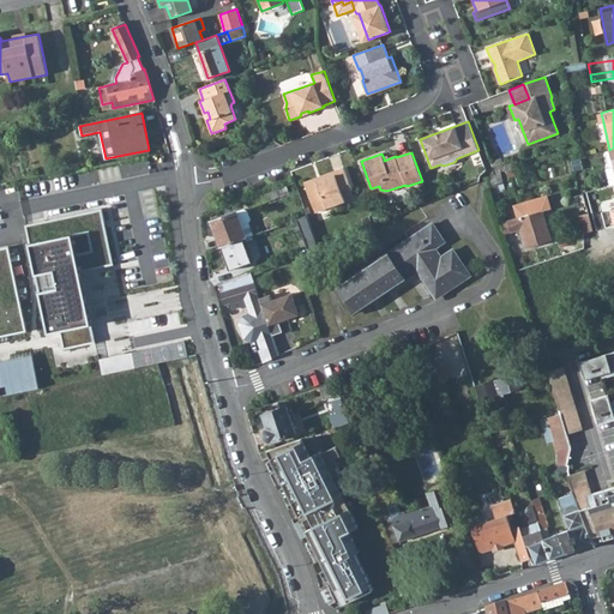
[(155,158),(138,162),(140,176),(158,173),(155,158)]
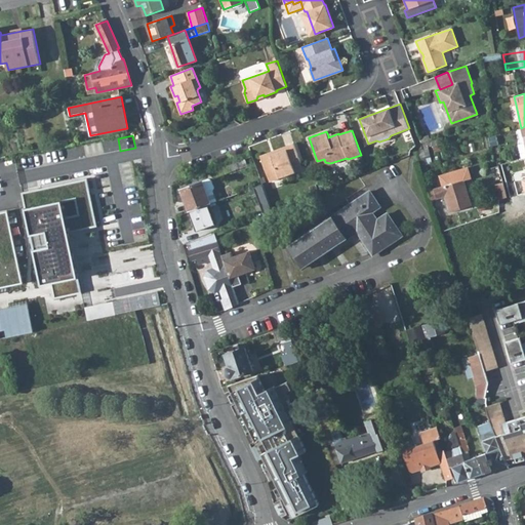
[(431,139),(433,147),(439,145),(443,144),(441,136),(431,139)]
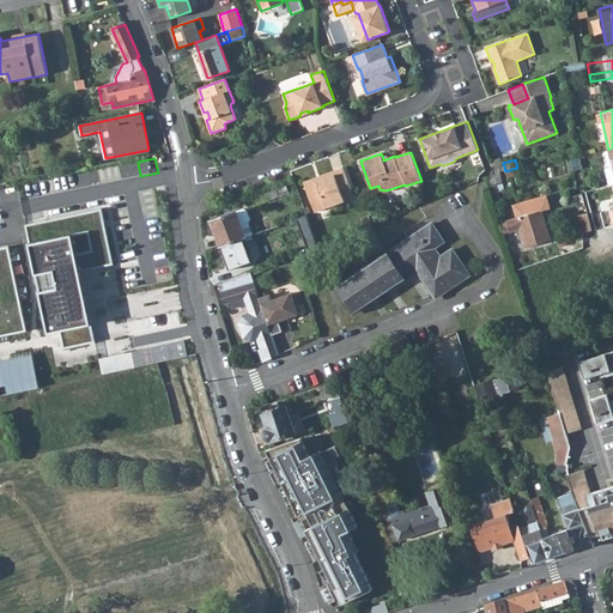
[(485,178),(487,186),(502,181),(497,164),(491,167),(493,175),(485,178)]
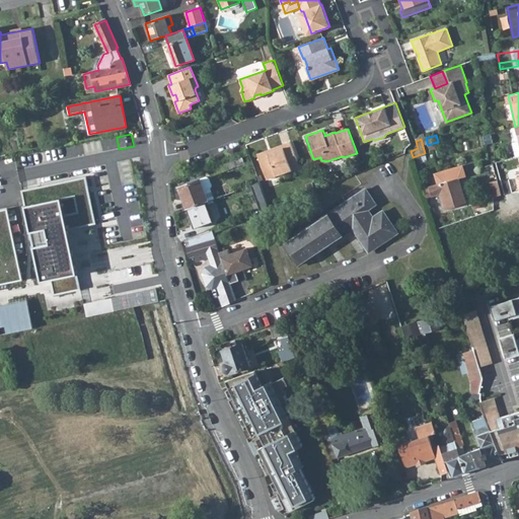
[(257,154),(267,179),(292,169),(291,165),(298,162),(291,142),(282,145),(283,148),(269,153),(268,150),(257,154)]
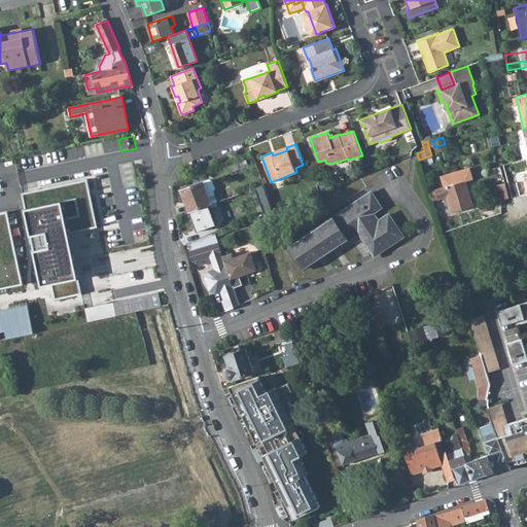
[(286,147),(272,152),(273,155),(287,150),(286,147)]
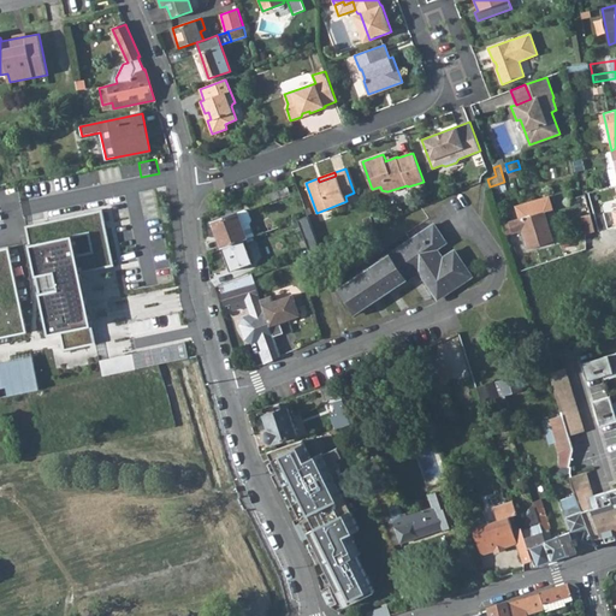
[(278,190),(280,197),(290,194),(288,187),(278,190)]
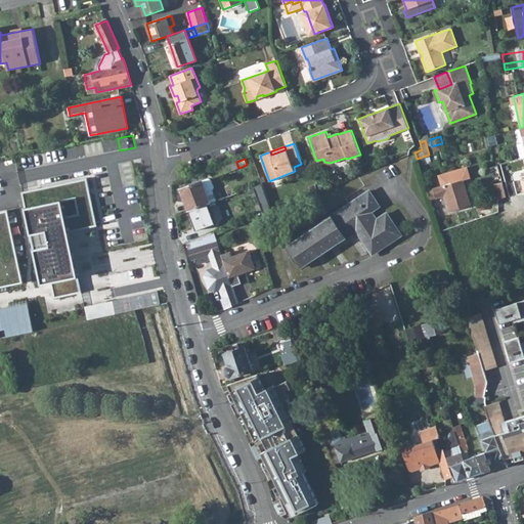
[(210,171),(213,178),(238,168),(236,162),(210,171)]
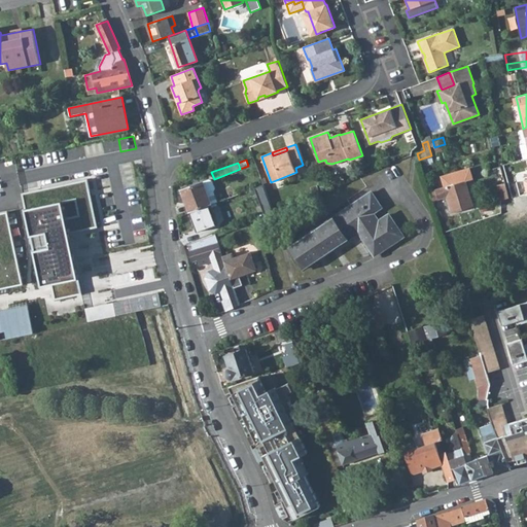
[(496,176),(498,184),(505,183),(503,175),(496,176)]
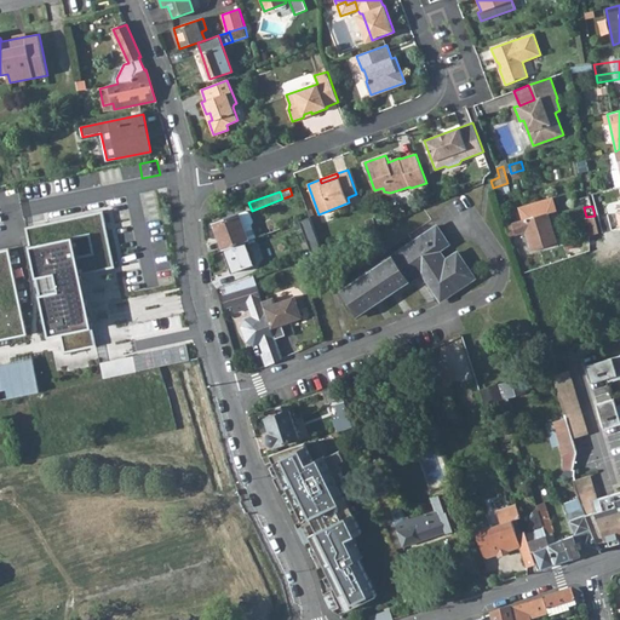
[(597,214),(601,227),(619,222),(619,208),(604,213),(597,214)]
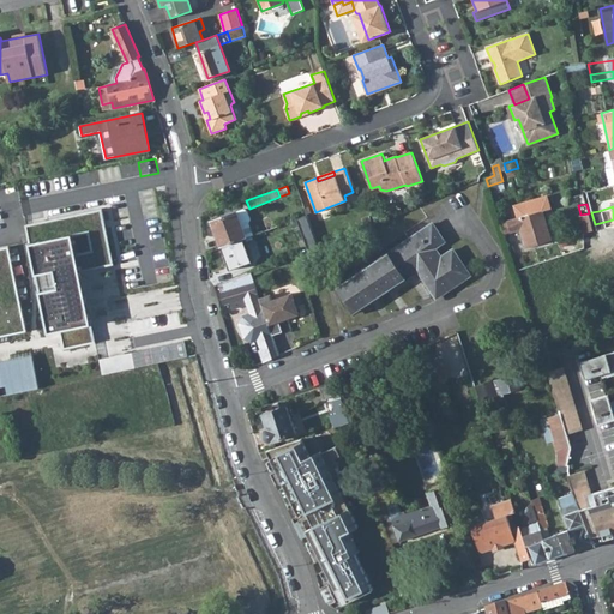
[(56,288),(38,290),(48,333),(60,331),(64,349),(95,342),(80,271),(114,264),(102,209),(25,224),(29,241),(36,275),(53,271),(56,288)]
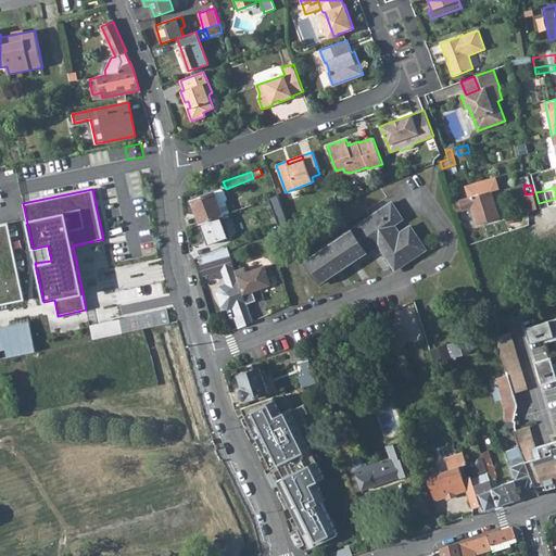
[(191,201),(200,224),(209,220),(230,213),(226,202),(228,199),(225,190),(222,189),(191,201)]
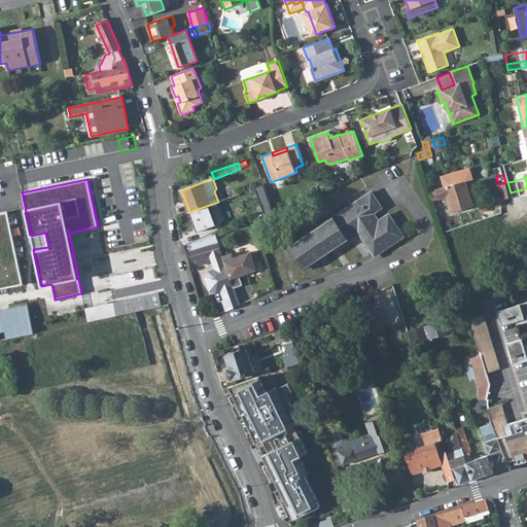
[(429,191),(432,201),(447,197),(452,213),(466,209),(465,206),(472,204),(465,181),(429,191)]
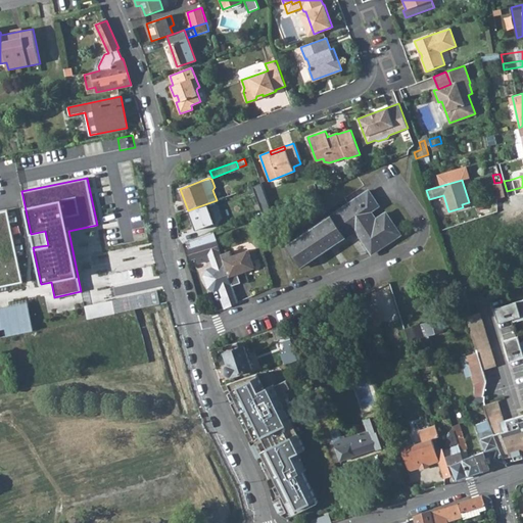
[(492,184),(496,198),(506,196),(502,182),(494,183),(492,184)]
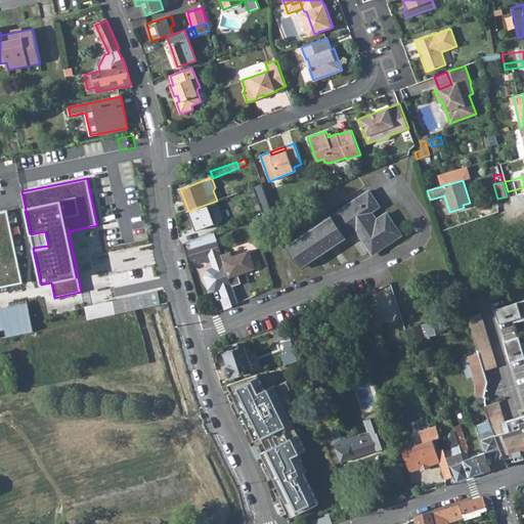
[(288,246),(302,267),(325,252),(322,248),(354,226),(357,231),(373,254),(401,235),(387,213),(377,219),(372,212),(380,206),(369,190),(288,246)]
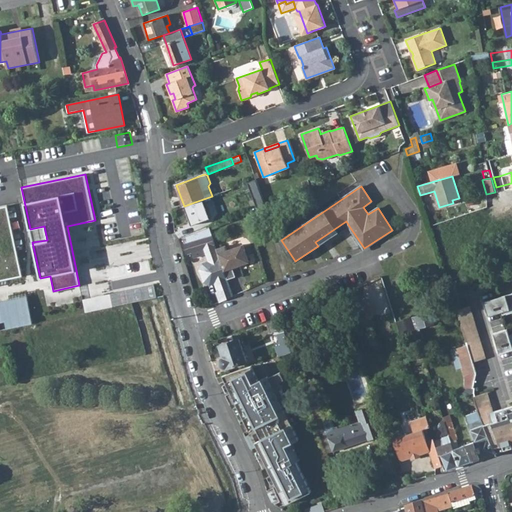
[(212,196),(192,203),(184,206),(176,209),(184,230),(195,226),(194,224),(203,221),(200,212),(212,207),(211,205),(236,197),(233,188),(212,196)]
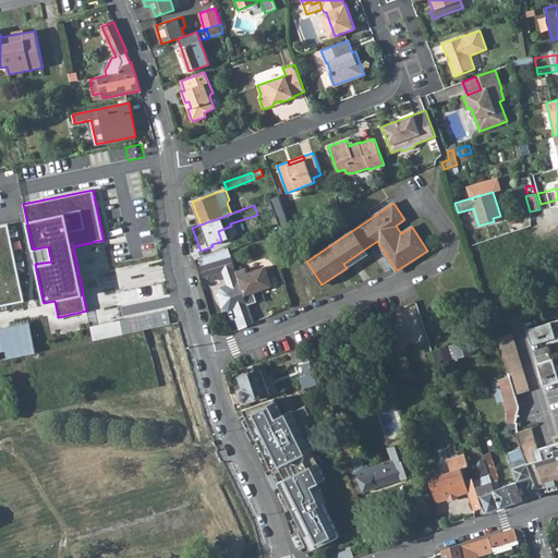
[(0,225),(0,305),(24,301),(8,223),(0,225)]
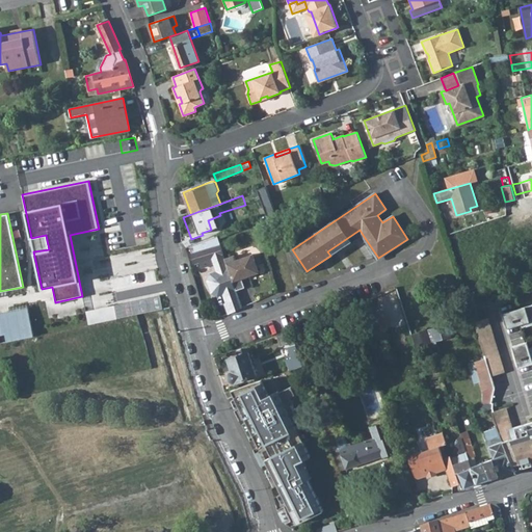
[(327,251),(330,256),(363,235),(360,230),(327,251)]
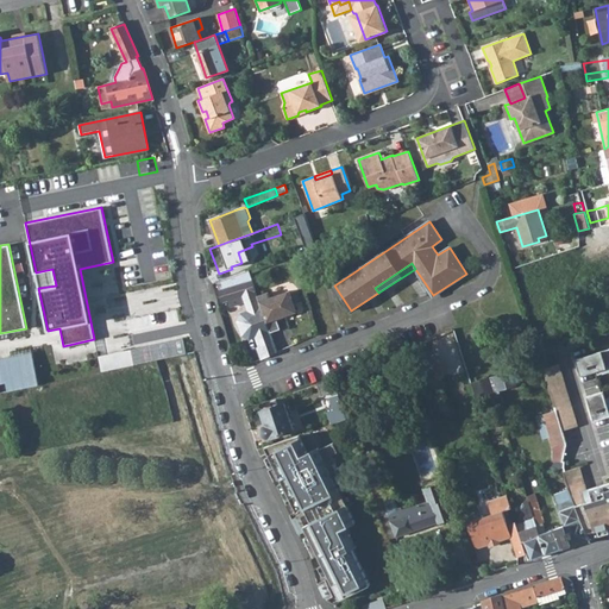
[(256,292),(249,270),(217,282),(223,302),(228,301),(230,307),(245,302),(248,313),(240,315),(237,321),(239,328),(248,331),(250,338),(256,336),(259,346),(257,347),(262,359),(277,352),(272,339),(270,332),(258,295),(256,292)]
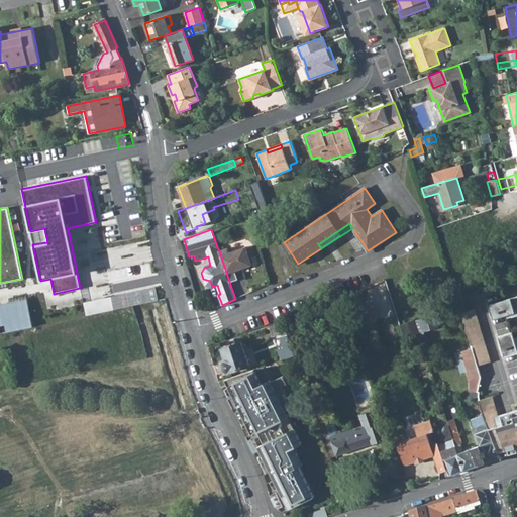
[(154,237),(139,240),(140,246),(157,243),(154,237)]
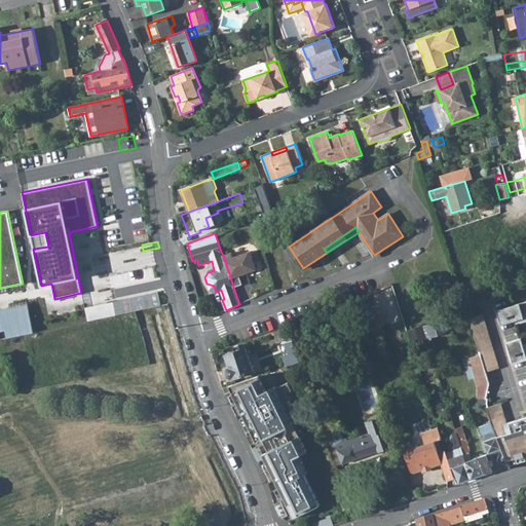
[(234,249),(235,254),(249,251),(248,246),(234,249)]
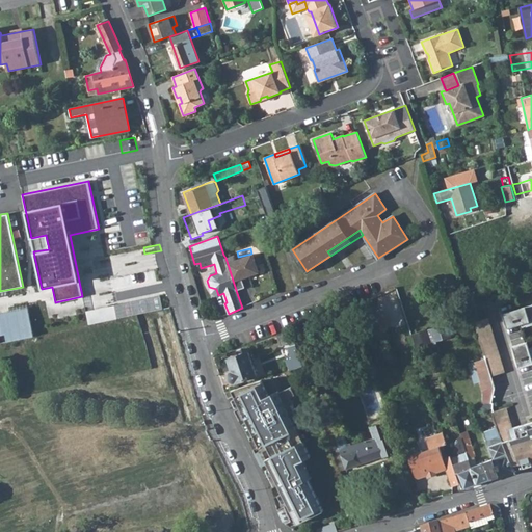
[(225,258),(236,290),(244,288),(241,278),(259,272),(253,254),(236,260),(235,256),(225,258)]
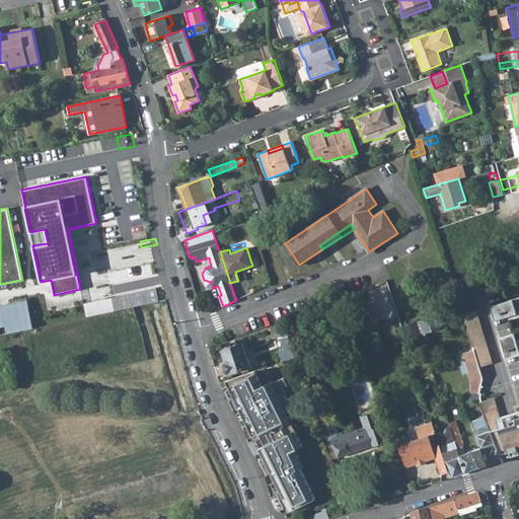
[(204,280),(207,286),(213,288),(211,282),(204,280)]
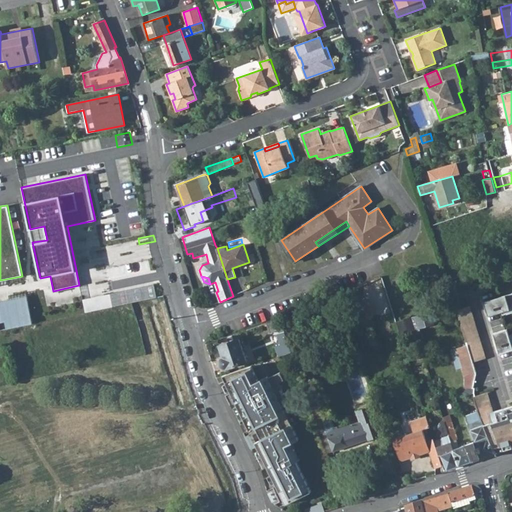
[(153,285),(82,300),(85,312),(156,298),(153,285)]
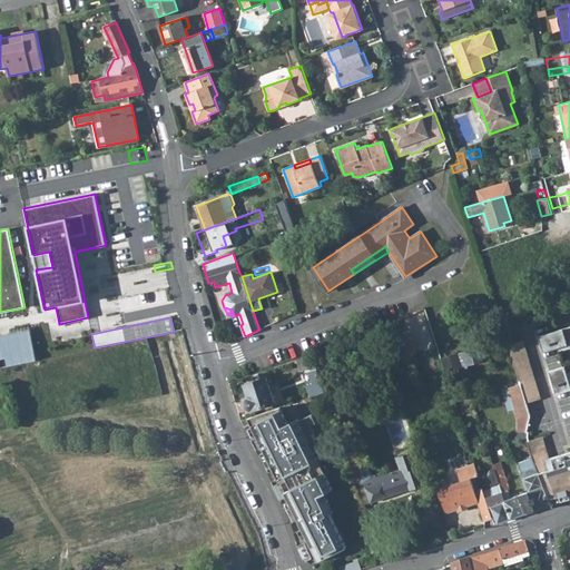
[(569,326),(539,336),(543,352),(559,347),(560,351),(569,347),(569,326)]
